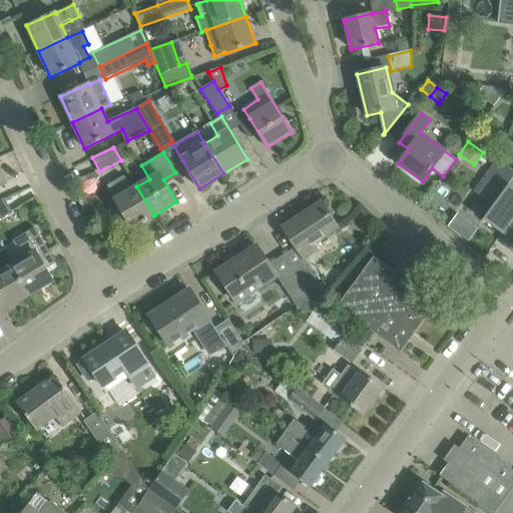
[(487,174),(476,191),(495,205),(485,220),(506,236),(512,226),(512,187),(508,184),(512,178),(512,173),(497,161),(487,174)]
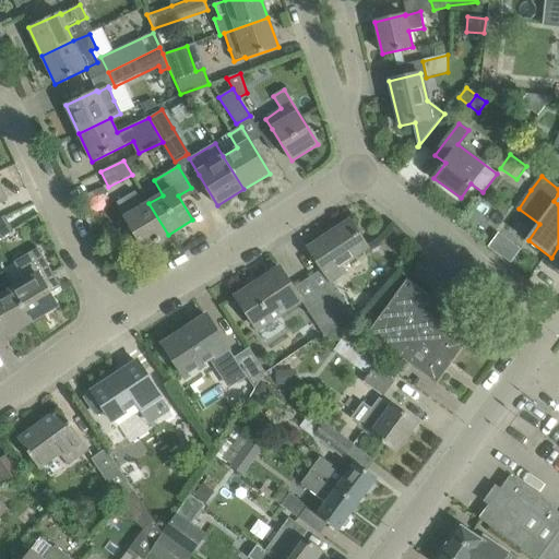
[(168,235),(149,203),(144,206),(135,192),(117,203),(144,249),(155,242),(156,244),(161,241),(159,239),(168,235)]
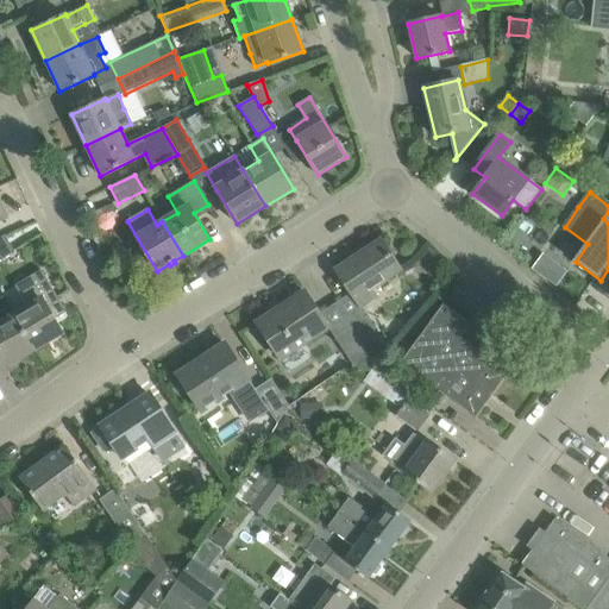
[(0,237),(0,261),(16,251),(5,236),(0,237)]
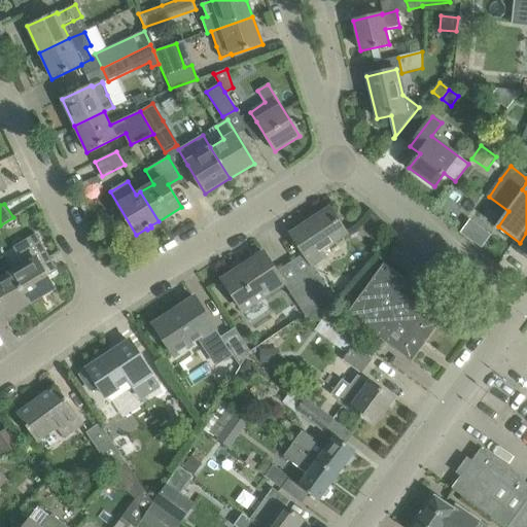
[(324,256),(320,251),(346,234),(329,209),(291,234),(312,266),(324,256)]
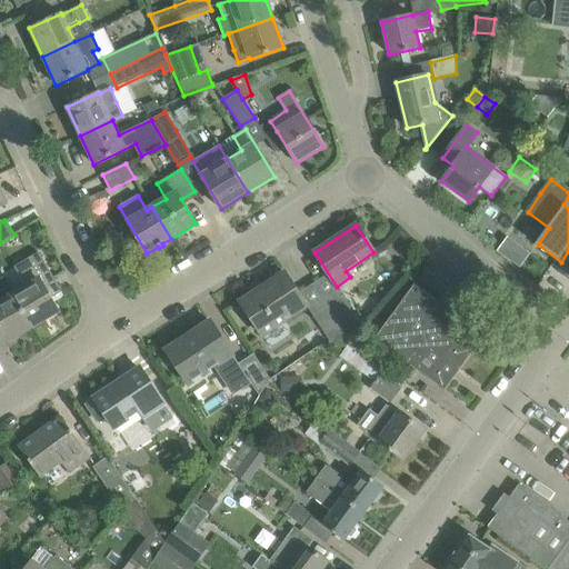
[(27,287),(12,295),(31,327),(58,311),(50,299),(62,291),(39,253),(16,267),(27,287)]
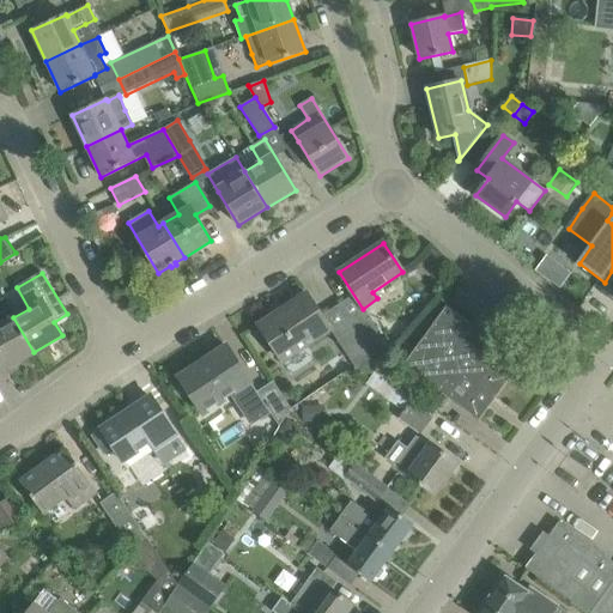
[(259,325),(283,362),(331,331),(307,293),(305,295),(308,297),(278,316),(275,315),(260,325),(259,325)]
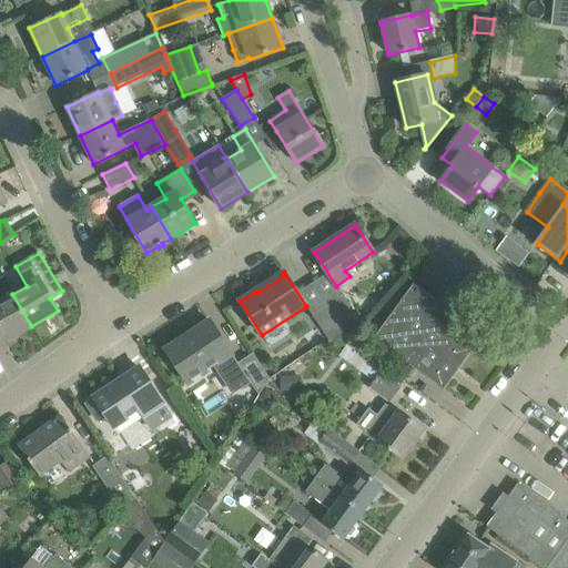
[(435,307),(430,305),(434,300),(414,284),(374,340),(444,391),(475,347),(457,334),(455,336),(428,316),(435,307)]
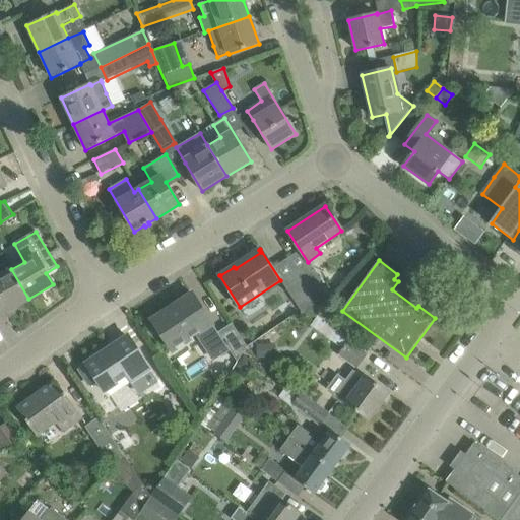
[(0,305),(5,313),(28,299),(11,269),(0,275),(0,305)]
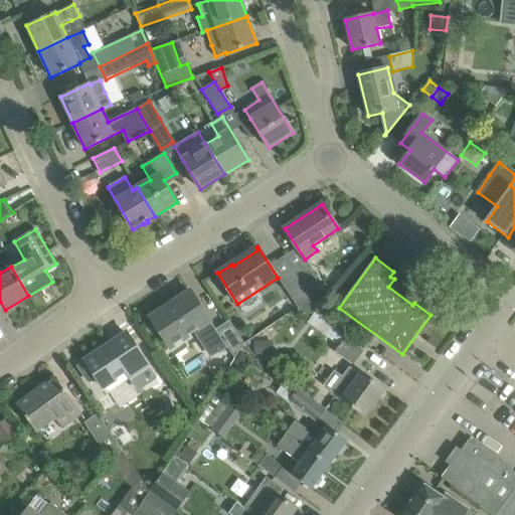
[(311,267),(297,277),(318,309),(330,296),(311,267)]
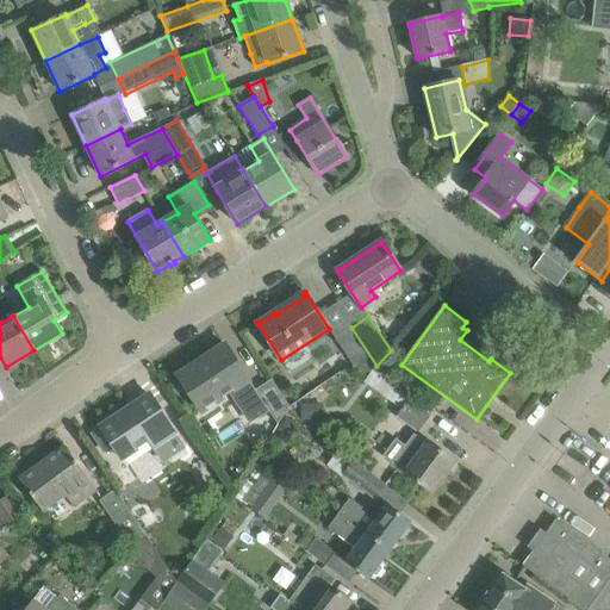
[(377,366),(352,328),(335,338),(355,368),(372,371),(377,366)]
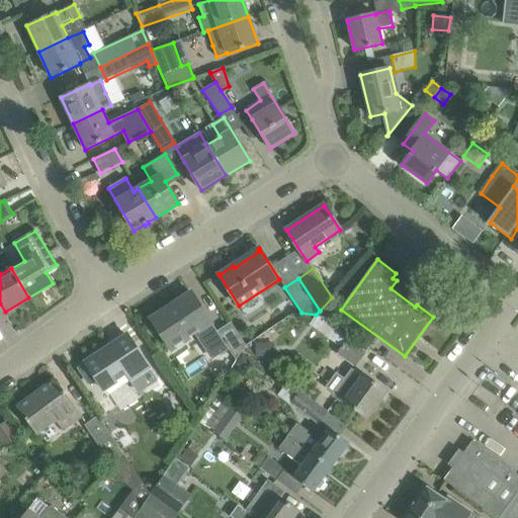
[(151,319),(171,350),(197,334),(213,358),(228,348),(217,332),(191,292),(190,293),(192,295),(167,312),(166,311),(152,319),(151,319)]
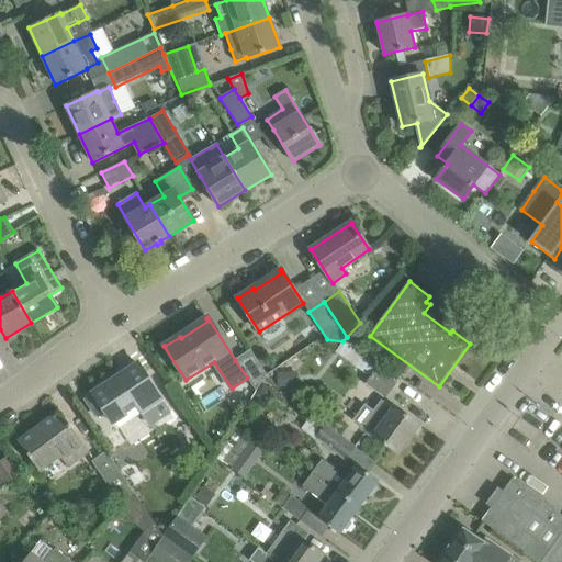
[(249,350),(235,360),(247,378),(256,391),(267,375),(249,350)]
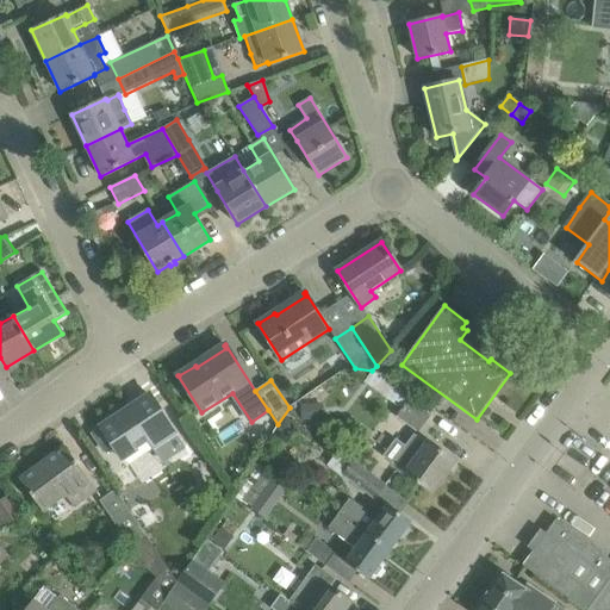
[(398,416),(418,431),(429,418),(434,410),(404,388),(392,404),(402,411),(398,416)]
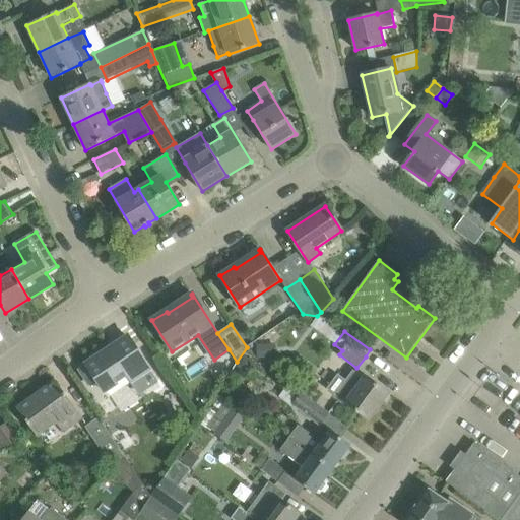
[(78,369),(75,371),(86,389),(95,383),(103,393),(128,377),(131,382),(140,395),(158,383),(149,370),(133,343),(128,336),(118,343),(78,369)]
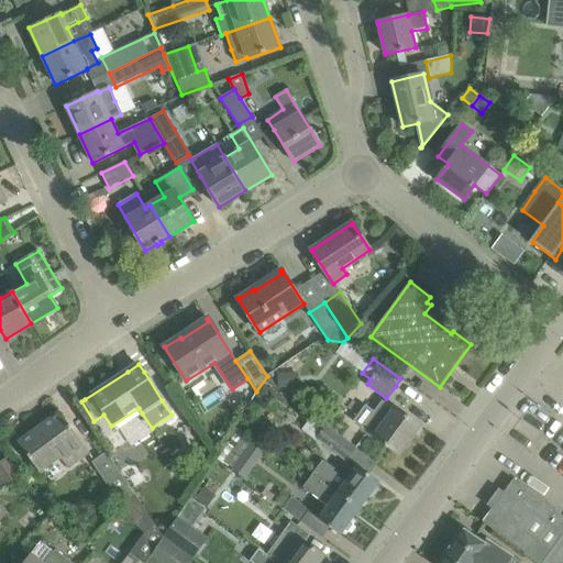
[(280,389),(300,388),(299,373),(279,374),(280,389)]
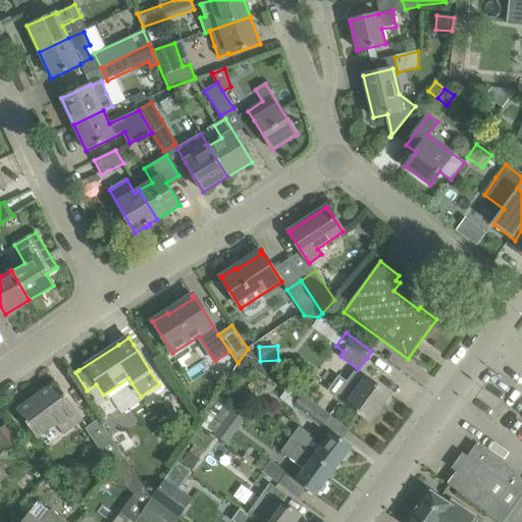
[(338,375),(328,389),(348,404),(347,405),(370,421),(389,395),(367,378),(365,380),(354,372),(348,381),(338,375)]
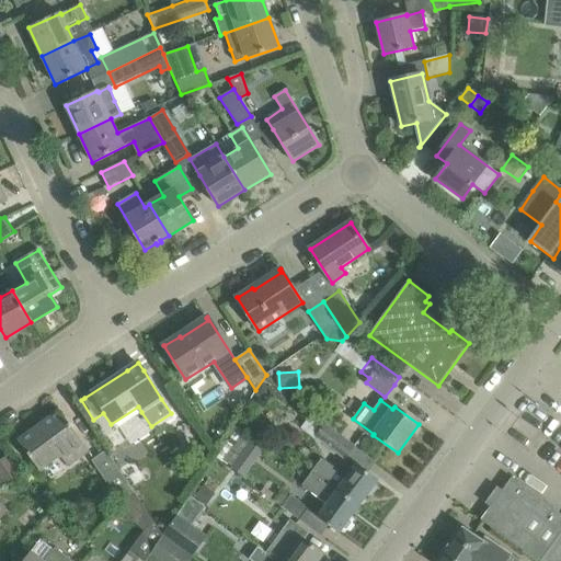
[(19,442),(39,470),(60,456),(67,466),(89,450),(60,412),(19,442)]
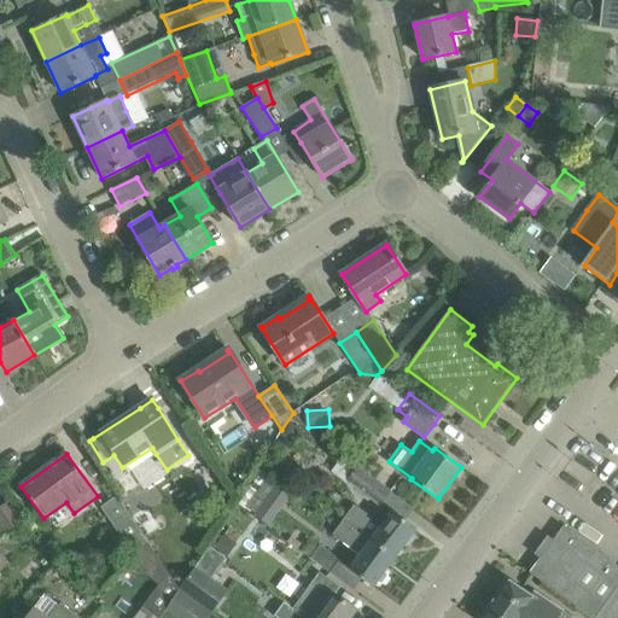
[(347,482),(380,507),(392,491),(359,466),(347,482)]
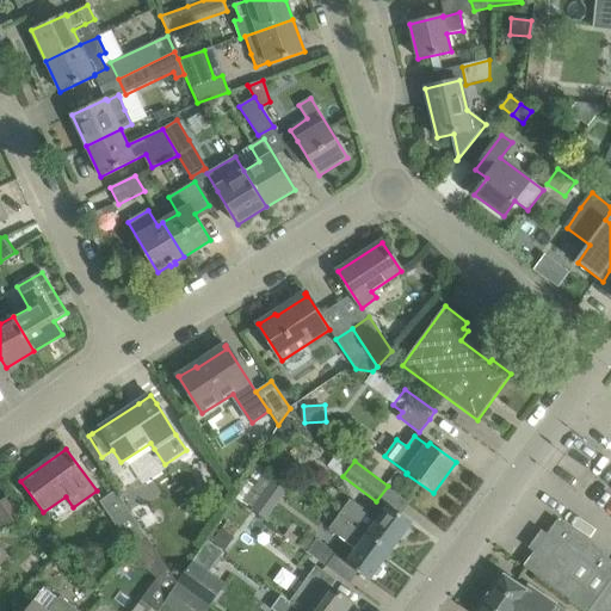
[(133,551),(134,551),(148,537),(116,492),(99,503),(133,551)]
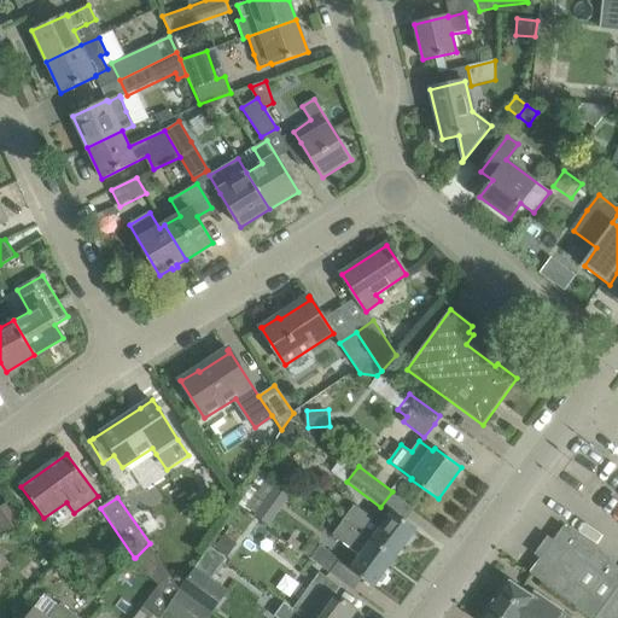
[(7,502),(0,507),(0,524),(6,532),(22,520),(7,502)]
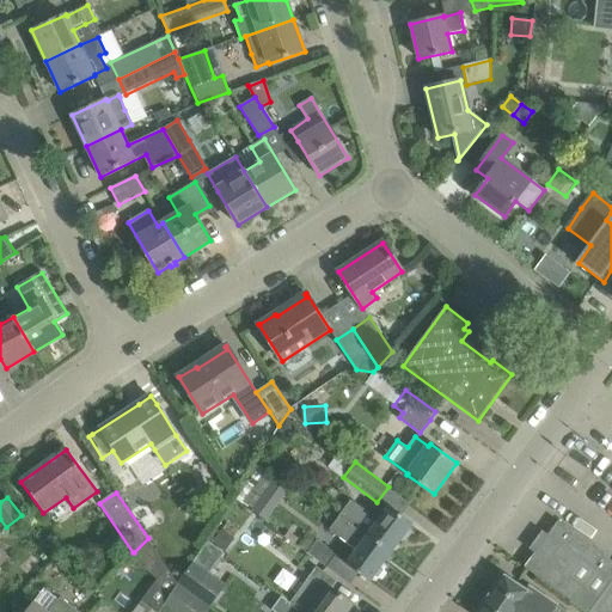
[(352,499),(340,515),(391,552),(401,539),(405,540),(410,533),(408,528),(411,524),(389,507),(380,520),(352,499)]
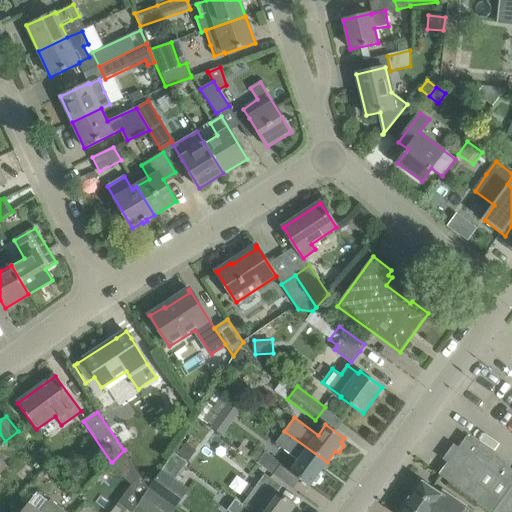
[(327,462),(284,431),(275,443),(299,461),(291,472),(309,486),(312,482),(316,483),(321,476),(319,473),(327,462)]
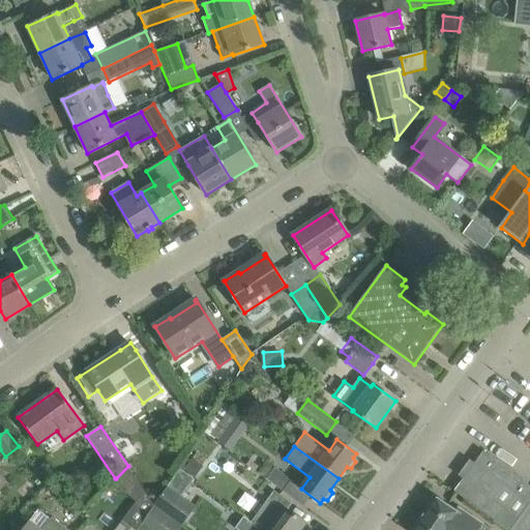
[(529,529),(529,486),(483,451),(482,452),(484,453),(475,466),(470,462),(461,475),(465,478),(455,491),(454,491),(454,492),(471,504),(506,529),(529,529)]
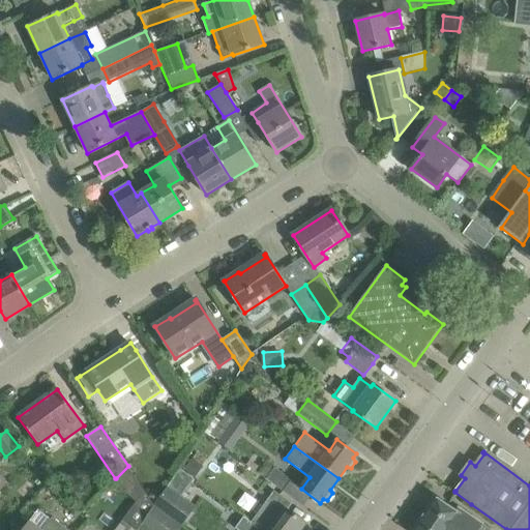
[(266,464),(260,473),(259,474),(283,492),(292,479),(275,467),(273,470),(266,464)]
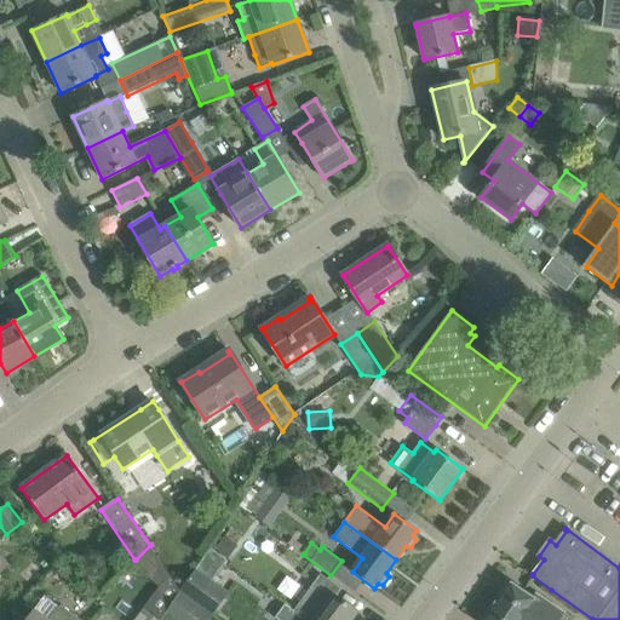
[(178,593),(181,591),(150,545),(136,560),(135,560),(131,564),(160,587),(135,619),(161,619),(165,614),(178,593)]
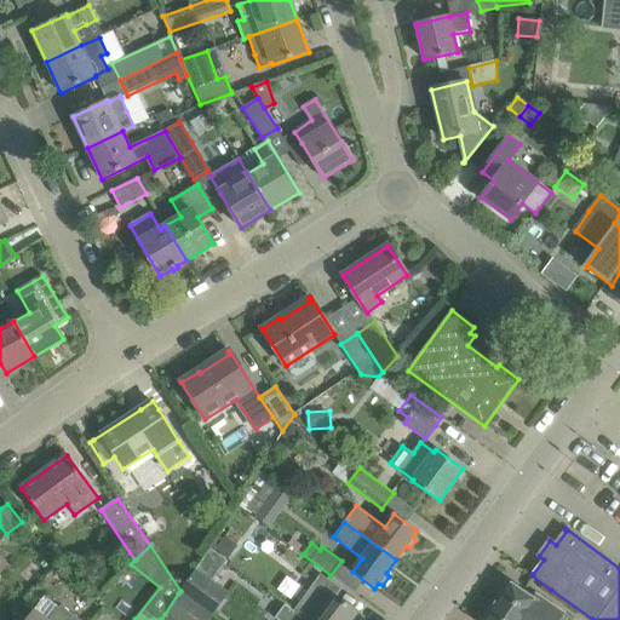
[(195,569),(181,591),(178,593),(212,616),(229,595),(211,581),(195,569)]
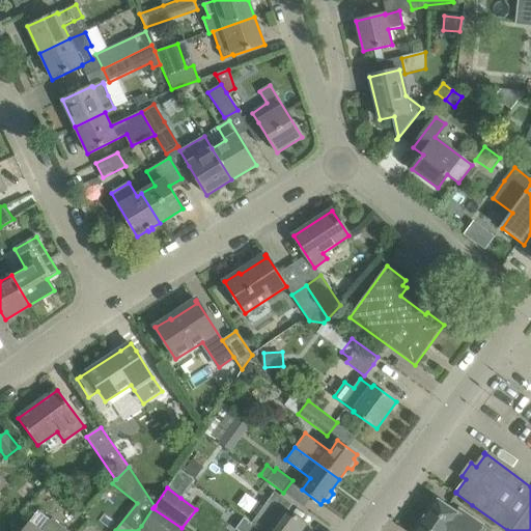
[(262,509),(252,524),(261,530),(301,530),(306,525),(287,511),(292,505),(275,492),(262,509)]
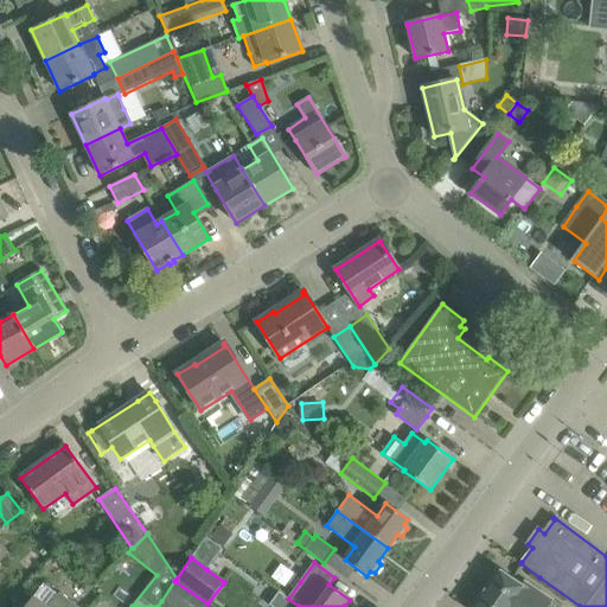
[(561,606),(525,582),(522,587),(498,570),(473,606),(561,606)]
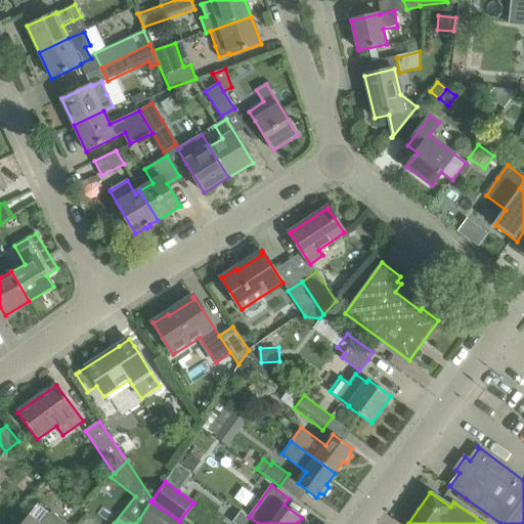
[(145,523),(177,523),(179,521),(150,501),(139,519),(145,523)]
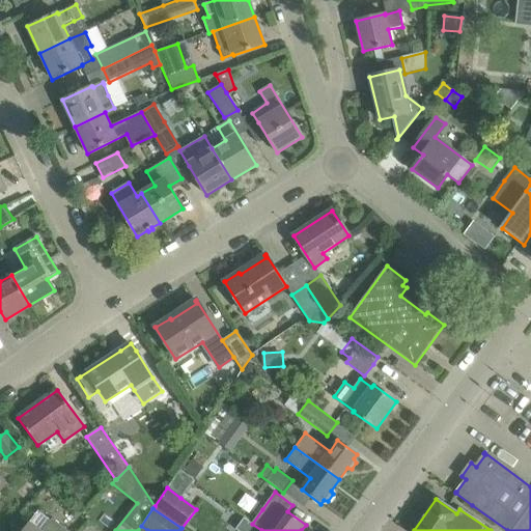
[(240,530),(261,530),(252,524),(244,518),(236,528),(240,530)]
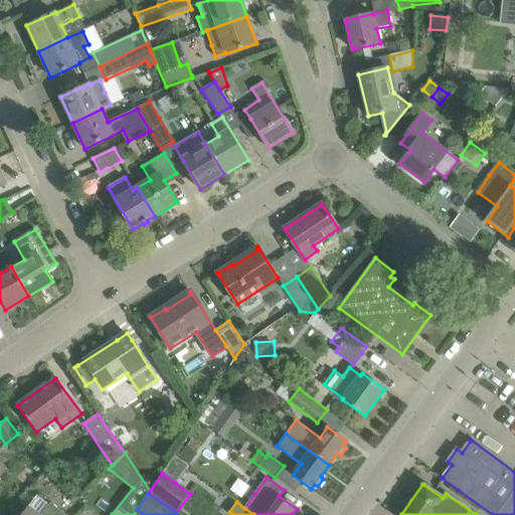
[(64,514),(50,504),(41,514),(37,514),(27,507),(20,514),(64,514)]
